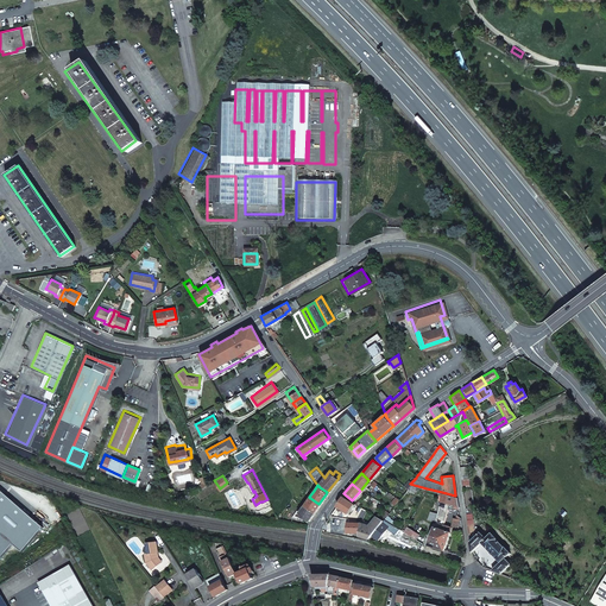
[(455,496),(442,492),(436,512),(434,519),(434,521),(441,523),(442,523),(448,502),(456,505),(455,496)]
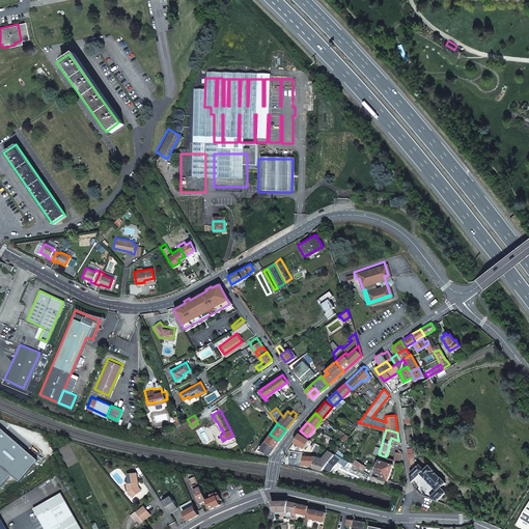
[(0,484),(8,475),(16,481),(34,461),(0,430),(0,484)]
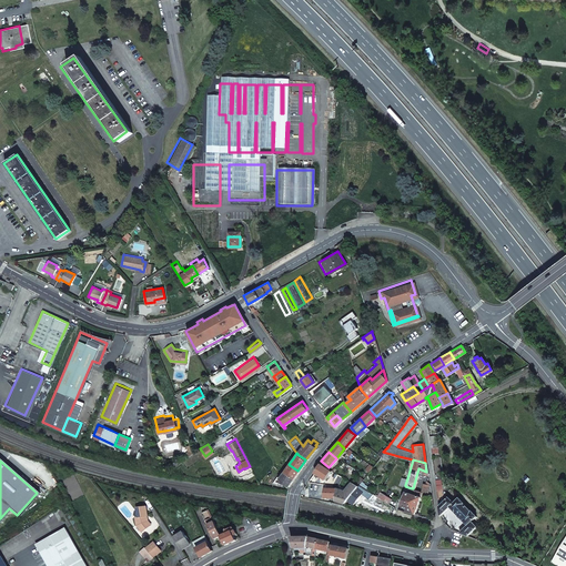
[(324,479),(330,471),(319,463),(313,472),(324,479)]
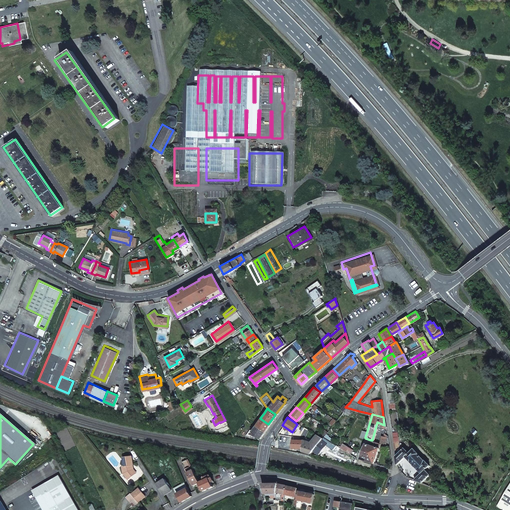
[(264,430),(268,424),(261,419),(260,418),(256,425),(261,428),(264,430)]
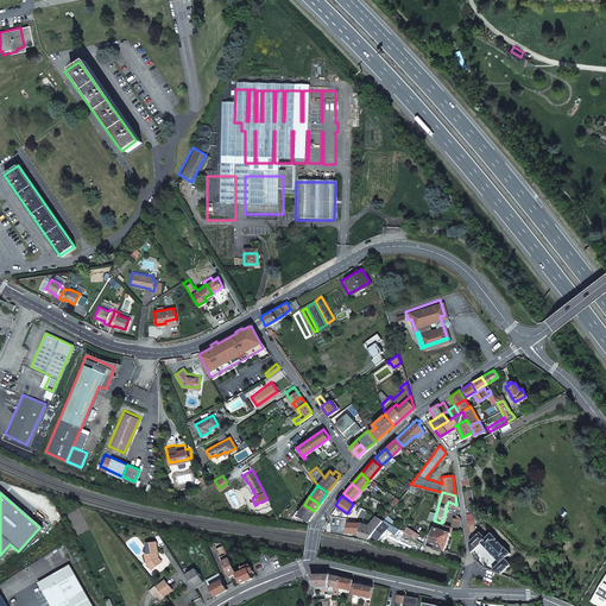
[(297,517),(296,519),(302,521),(304,517),(309,519),(314,511),(310,509),(304,505),(298,513),(297,515),(297,517)]
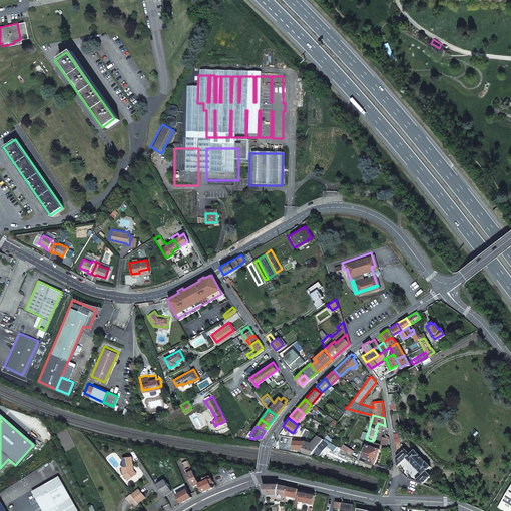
[(322,440),(322,439),(317,435),(311,443),(305,441),(302,441),(302,442),(311,445),(316,447),(322,440)]
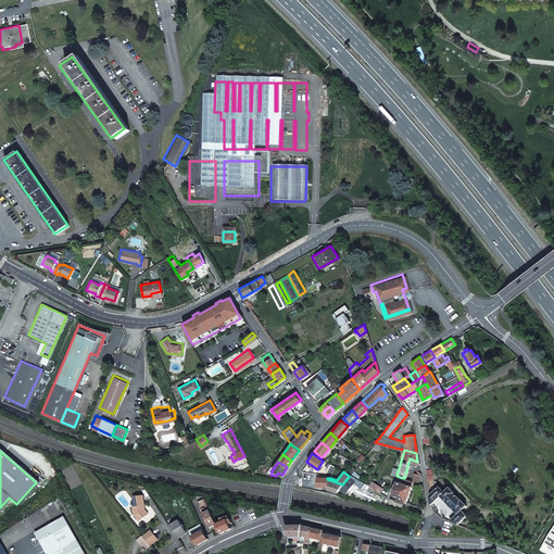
[(361,481),(350,474),(349,476),(349,477),(354,481),(353,482),(359,485),(361,481)]
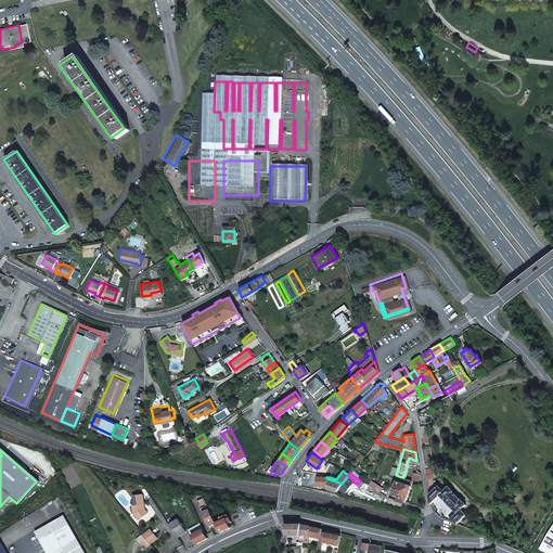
[(354,480),(348,476),(342,484),(338,487),(344,492),(352,481),(354,480)]
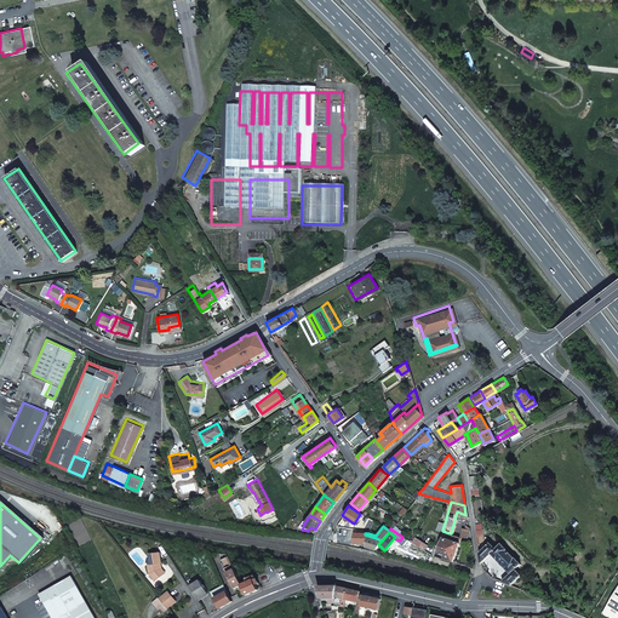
[(364,545),(376,548),(378,544),(382,541),(376,538),(365,534),(365,533),(353,533),(353,542),(365,542),(364,545)]
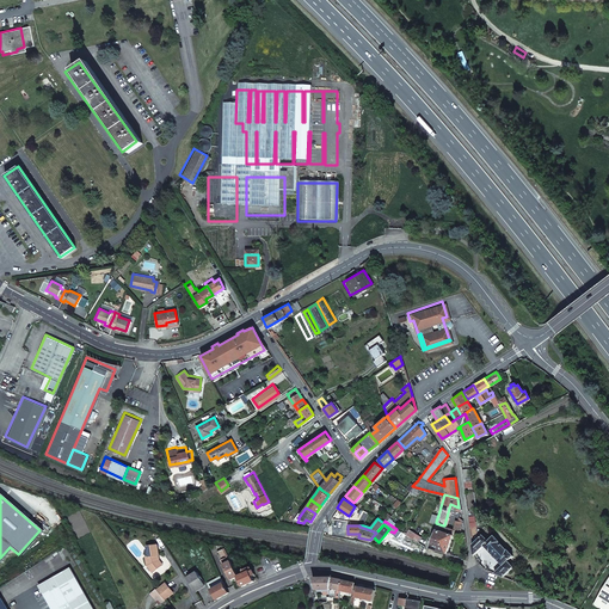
[(435,528),(431,540),(429,547),(446,552),(451,534),(450,534),(453,528),(444,526),(443,526),(442,530),(435,528)]
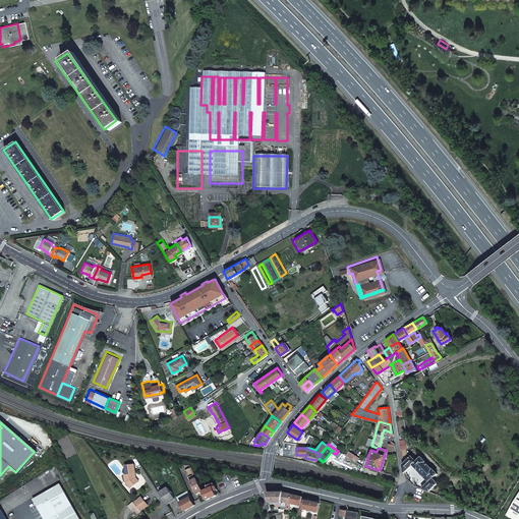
[(355,461),(358,456),(349,452),(346,456),(355,461)]
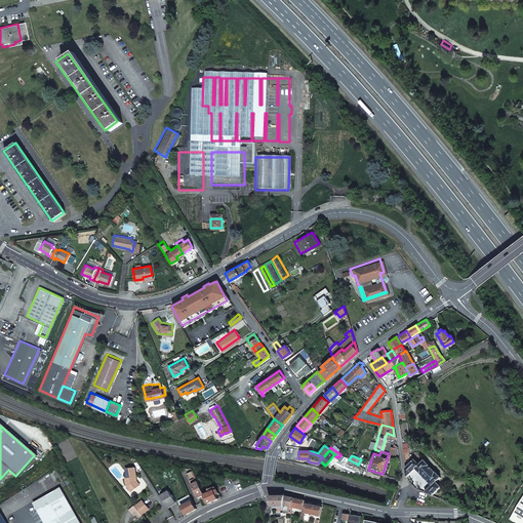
[(423,491),(430,493),(439,484),(435,480),(439,476),(434,470),(434,471),(427,464),(428,463),(423,458),(418,463),(413,457),(404,467),(405,475),(414,467),(431,483),(423,491)]
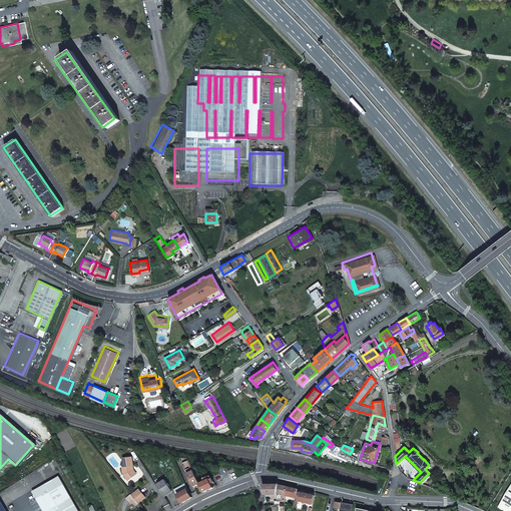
[(131,464),(130,456),(121,456),(122,465),(120,465),(120,470),(124,477),(132,473),(129,468),(129,464),(131,464)]
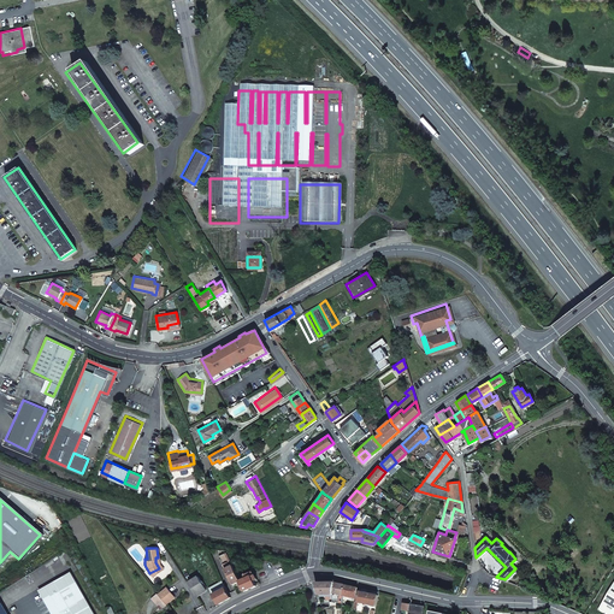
[(238,576),(225,550),(220,553),(223,560),(222,561),(224,566),(230,579),(238,576)]
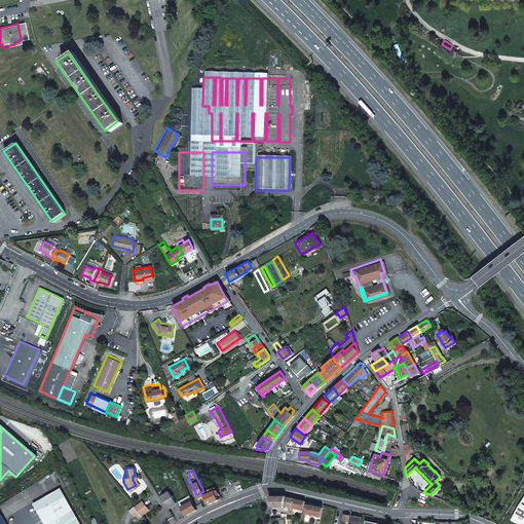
[(210,491),(204,494),(203,494),(208,502),(218,497),(216,493),(214,489),(213,487),(209,489),(210,491)]
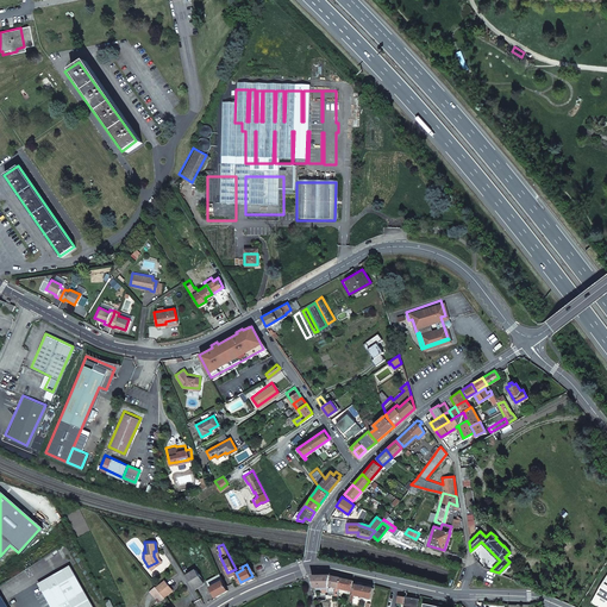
[(92,606),(68,565),(37,583),(50,606),(92,606)]
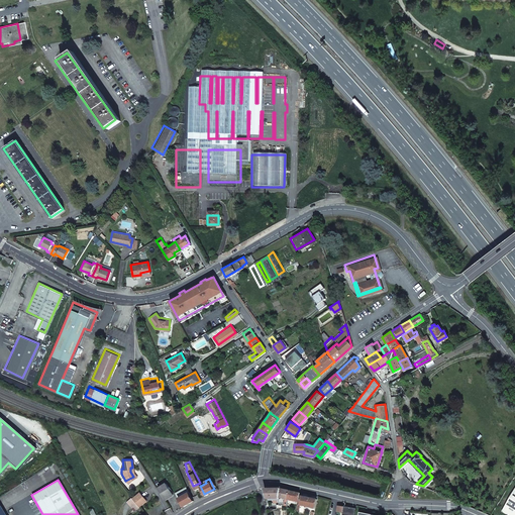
[(166,482),(158,487),(164,497),(172,493),(166,482)]
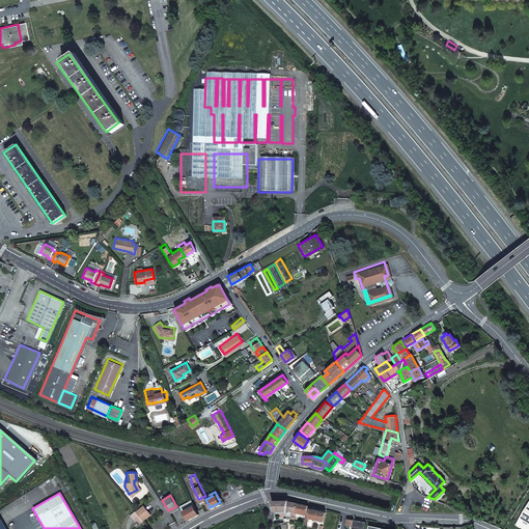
[(528,528),(528,497),(513,523),(523,528),(528,528)]
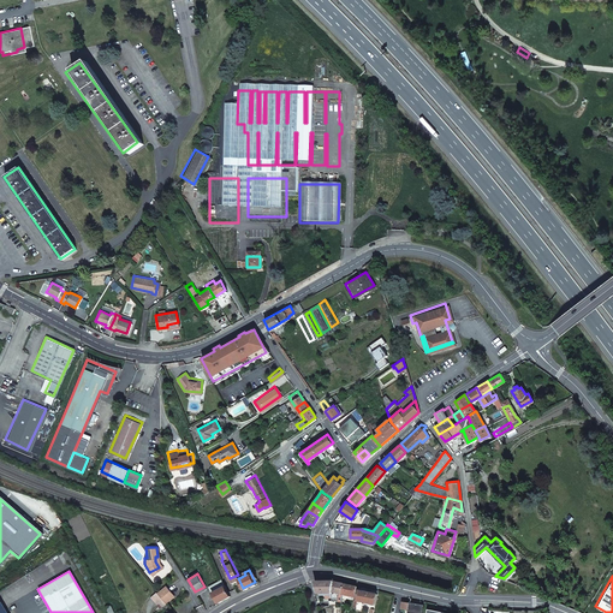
[(208,584),(210,589),(222,582),(221,578),(208,584)]
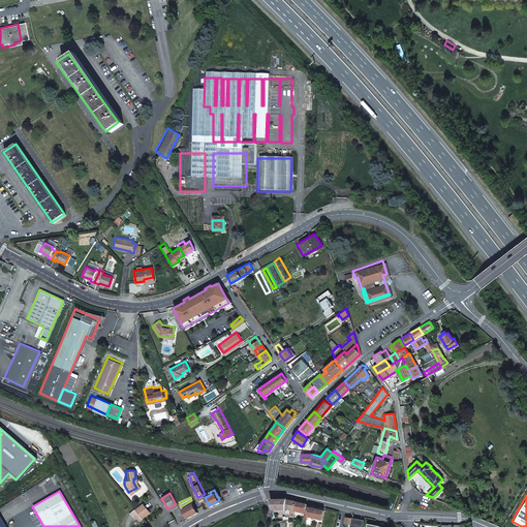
[(293,509),(295,501),(286,499),(269,498),(272,508),(284,509),(284,508),(293,509)]
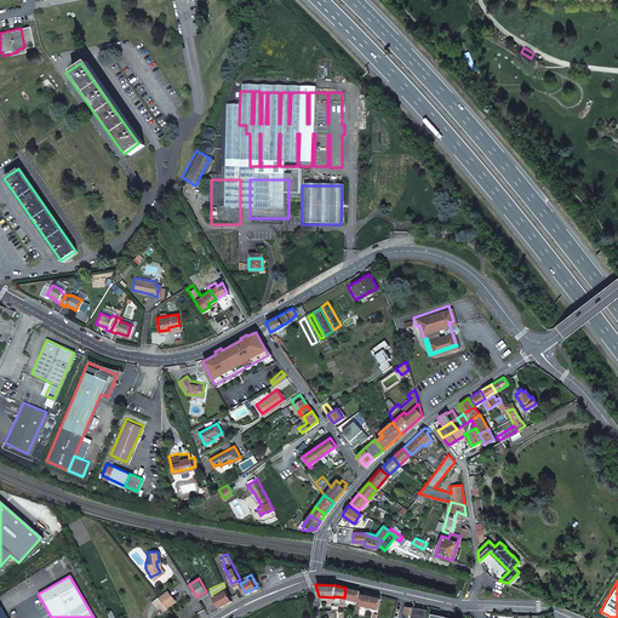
[(164,585),(155,593),(160,599),(162,602),(172,595),(164,585)]
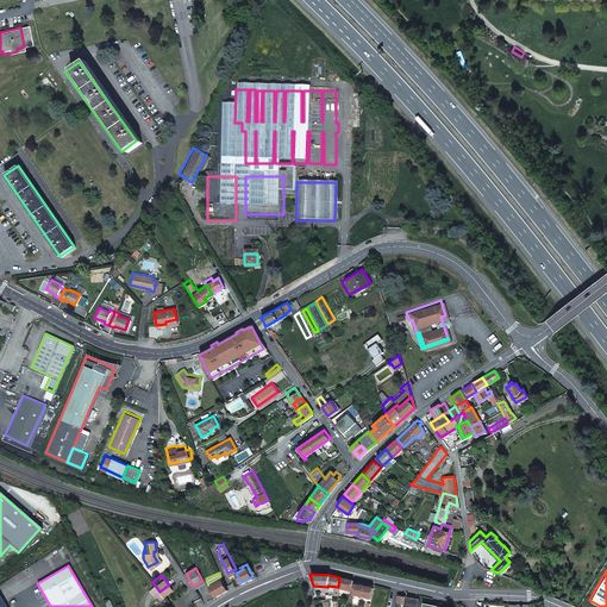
[(220,576),(208,583),(214,595),(226,588),(220,576)]
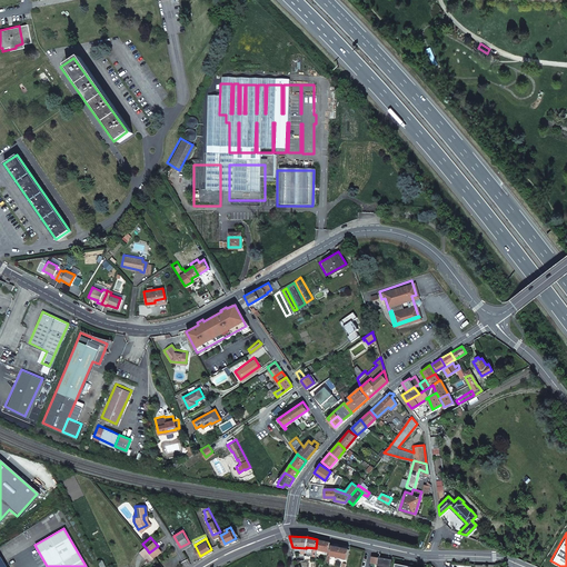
[(328,547),(329,541),(317,539),(316,548),(330,551),(330,548),(328,547)]
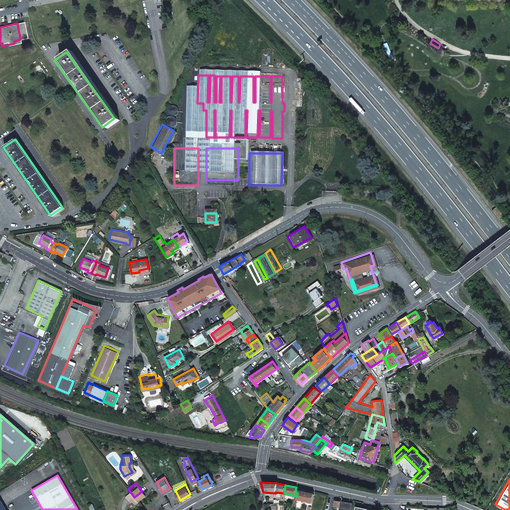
[(128,489),(127,488),(121,494),(125,500),(127,498),(132,494),(128,489)]
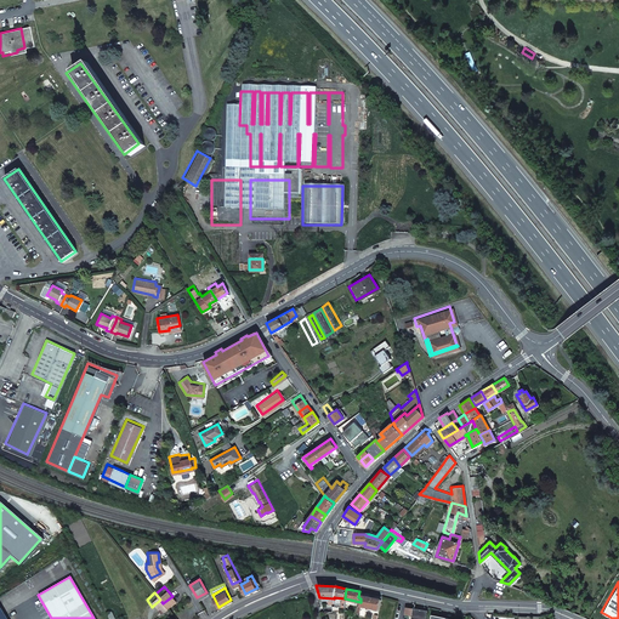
[(380,600),(362,596),(361,598),(361,602),(359,606),(378,609),(380,600)]
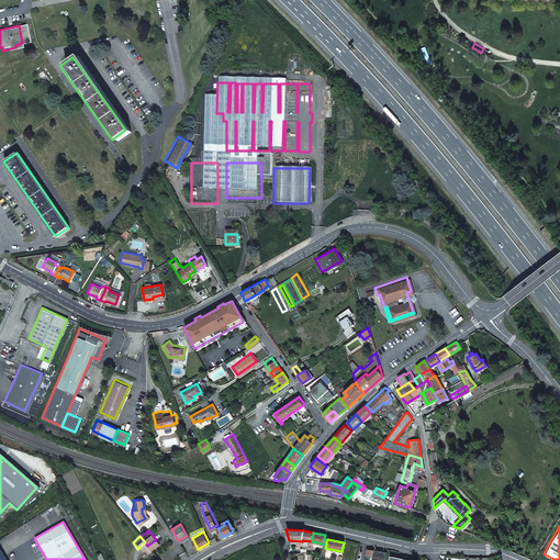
[(384,559),(387,551),(373,548),(368,547),(366,553),(372,555),(370,559),(384,559)]
